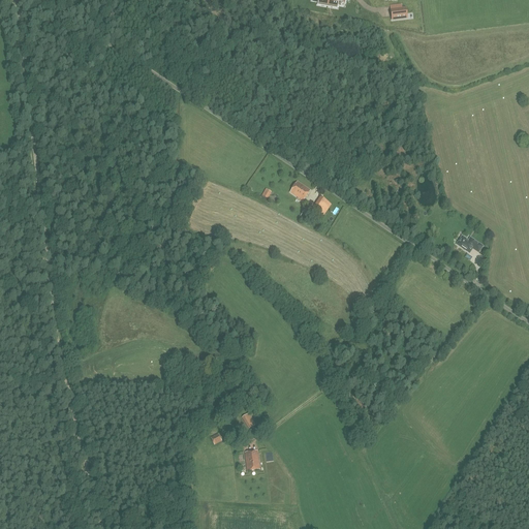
[(393,10),(391,10),(392,20),(407,18),(405,8),(401,9),(400,5),(393,6),(393,10)]
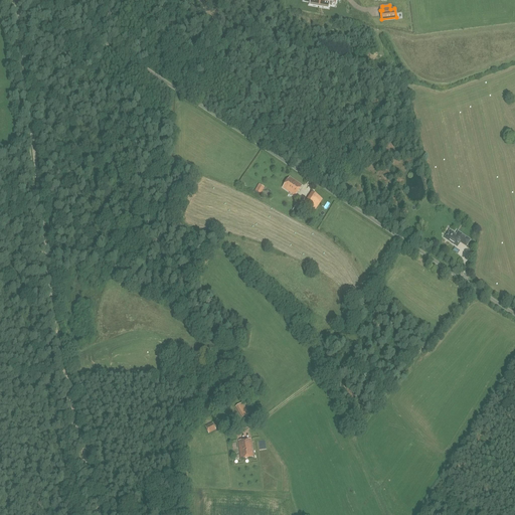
[(290,177),(283,187),(295,196),(302,185),(290,177)]
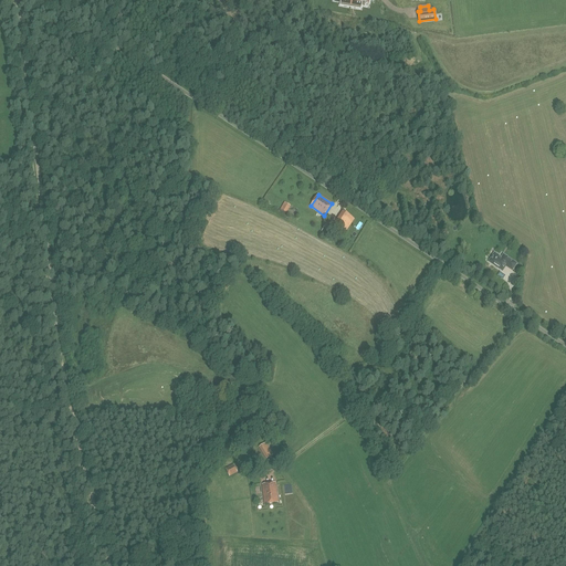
[(291,206),(285,202),(280,210),(286,212),(291,206)]
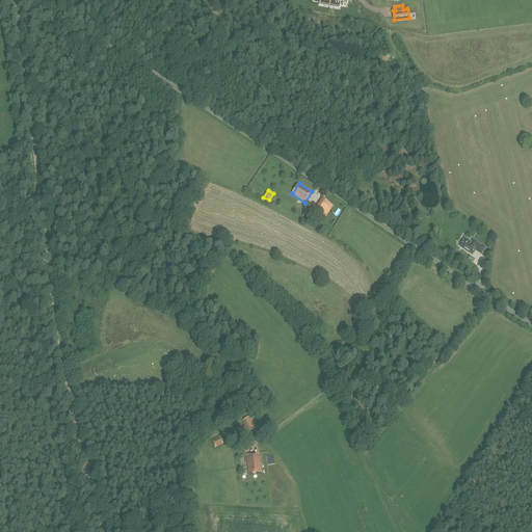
[(325,201),(318,211),(325,217),(333,206),(325,201)]
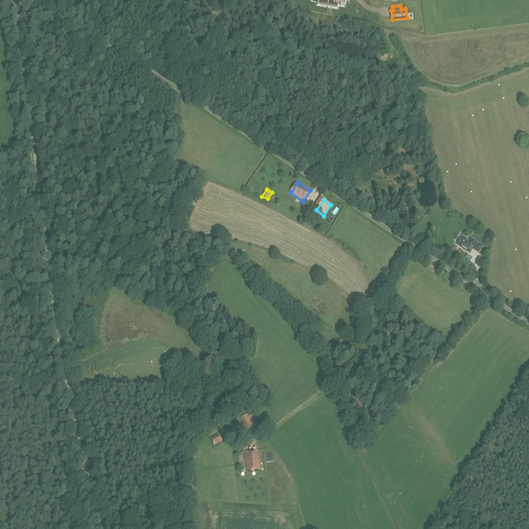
[(305,210),(301,216),(309,222),(308,224),(310,226),(311,225),(316,217),(313,216),(314,215),(305,210)]
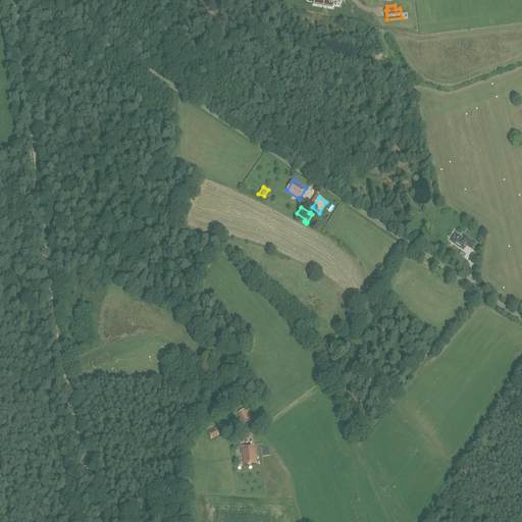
[(476,244),(468,238),(464,236),(462,238),(459,236),(456,232),(454,237),(451,242),(462,249),(464,245),(466,246),(466,245),(472,249),(476,244)]
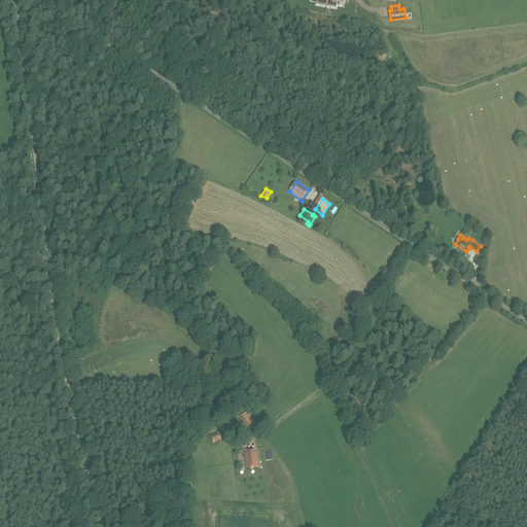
[(247,413),(241,416),(248,427),(253,424),(247,413)]
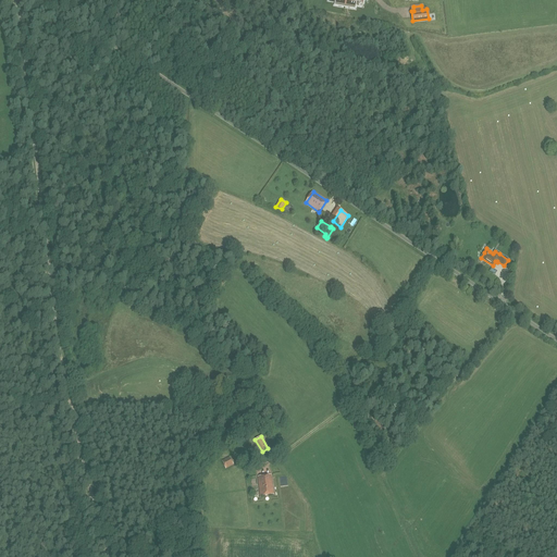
[(234,465),(230,457),(222,461),(225,468),(234,465)]
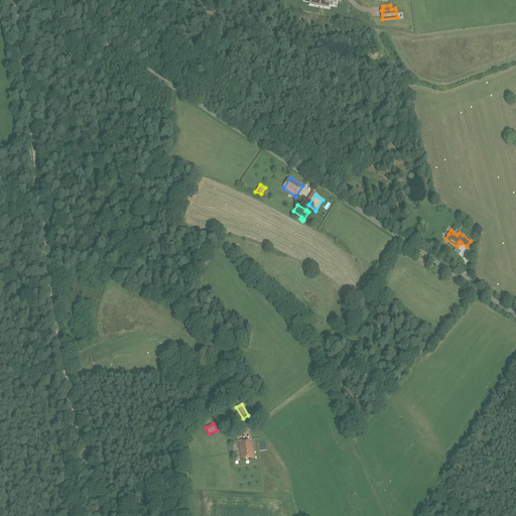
[(251,439),(239,441),(241,460),(253,458),(251,439)]
